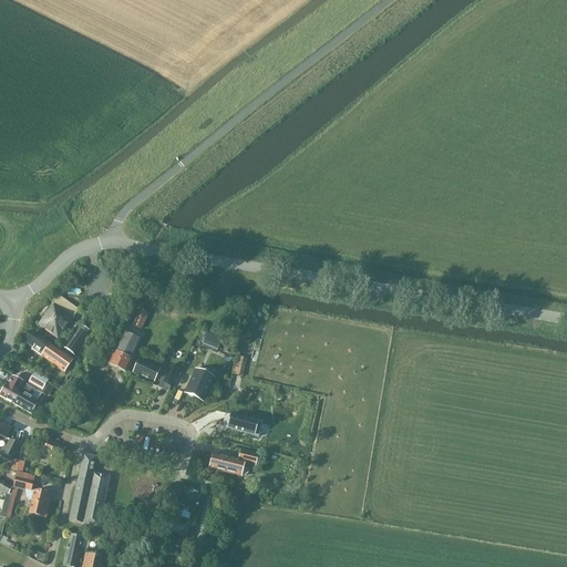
[(57,339),(78,310),(58,297),(38,326),(57,339)]
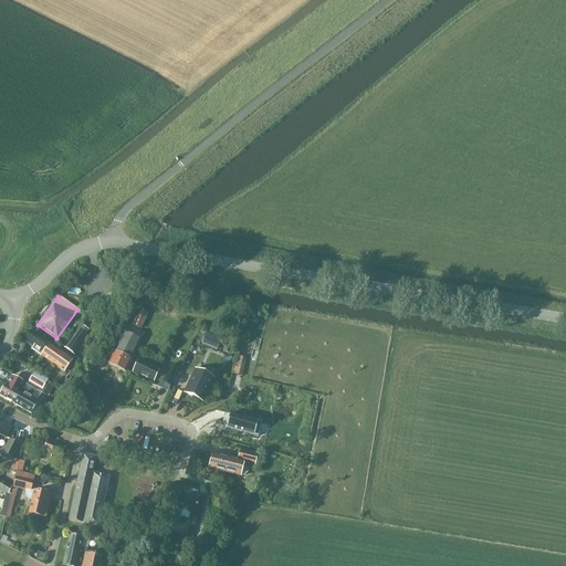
[(140,329),(147,314),(139,311),(132,325),(140,329)]
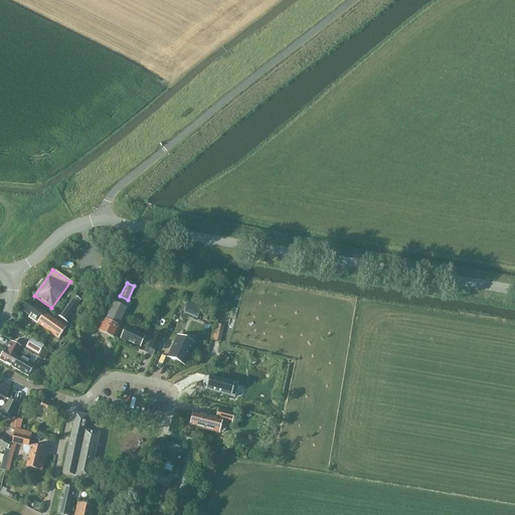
[(66,323),(80,302),(71,296),(57,317),(66,323)]
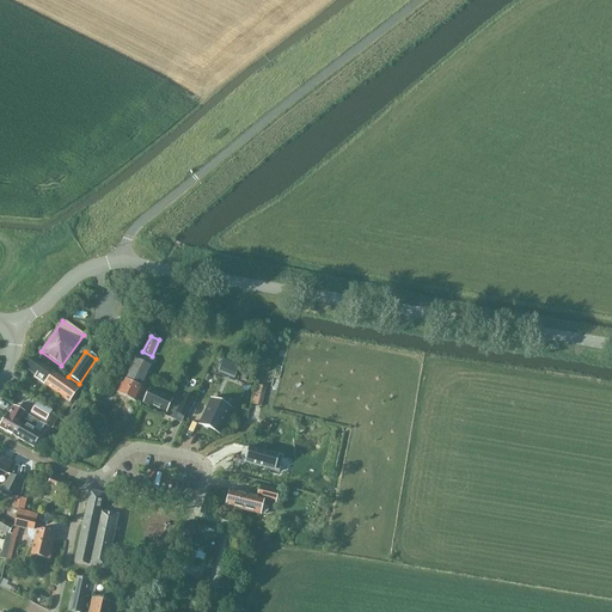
[(32,357),(24,368),(44,384),(53,373),(32,357)]
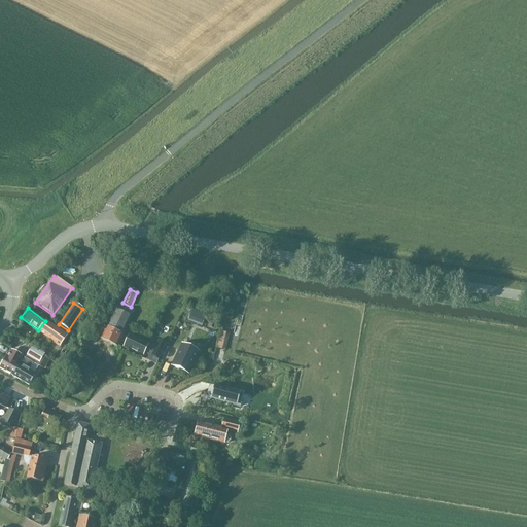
[(100,339),(109,343),(117,347),(132,318),(114,310),(100,339)]
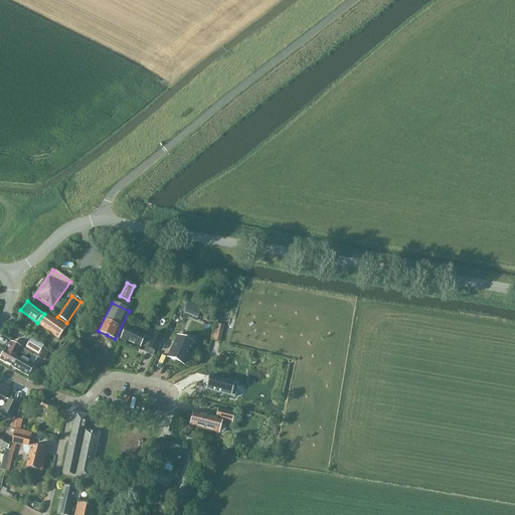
[(57,339),(62,333),(66,327),(46,312),(44,314),(37,323),(36,324),(57,339)]
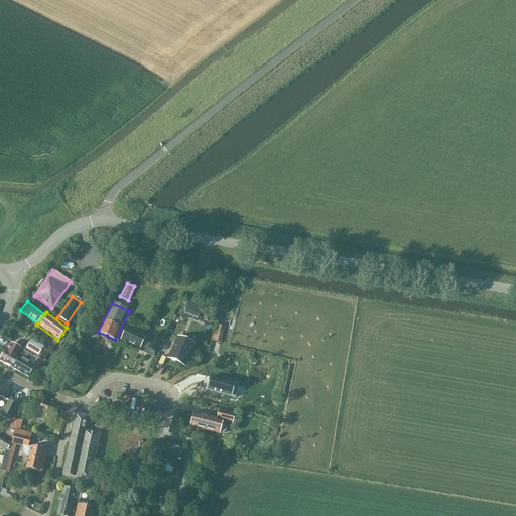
[(224,328),(215,326),(212,341),(218,343),(218,341),(221,341),(224,328)]
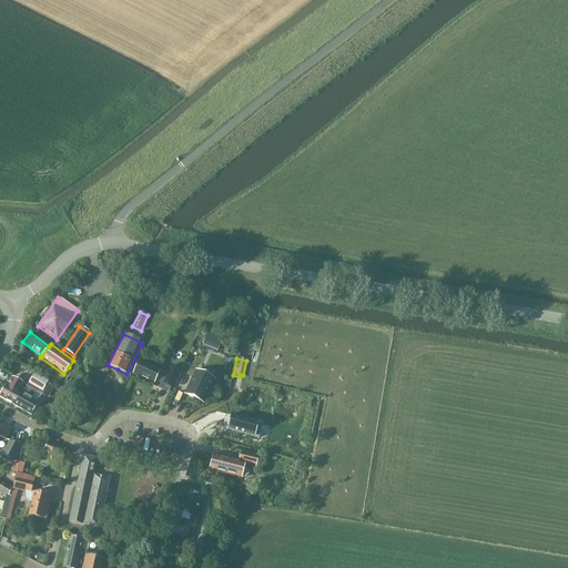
[(165,374),(138,362),(132,374),(153,384),(155,381),(169,387),(179,367),(170,363),(165,374)]
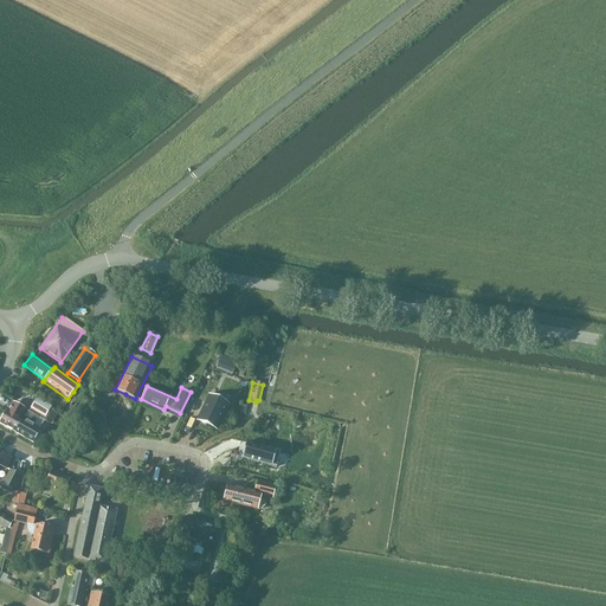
[(208,395),(194,426),(212,434),(227,405),(208,395)]
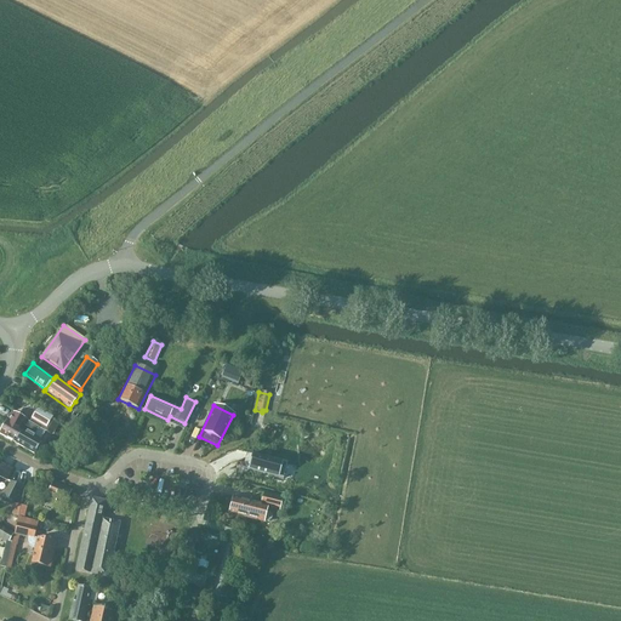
[(46,433),(49,428),(55,419),(36,409),(29,422),(36,427),(46,433)]
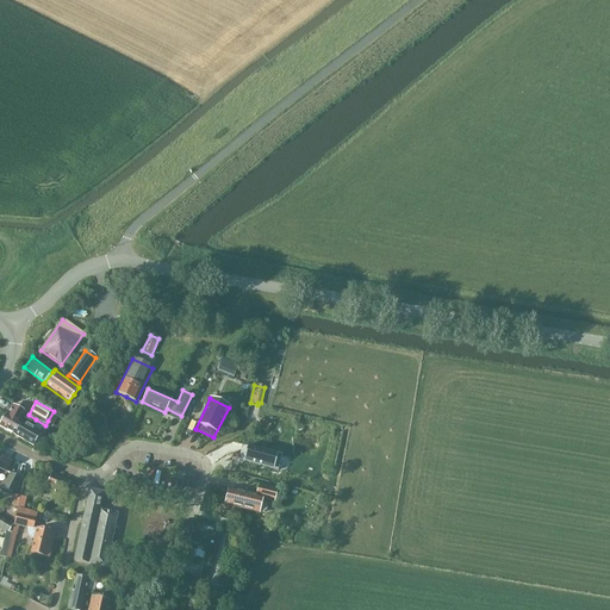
[(18,425),(22,427),(29,415),(22,411),(17,419),(6,414),(0,423),(0,427),(13,434),(18,425)]
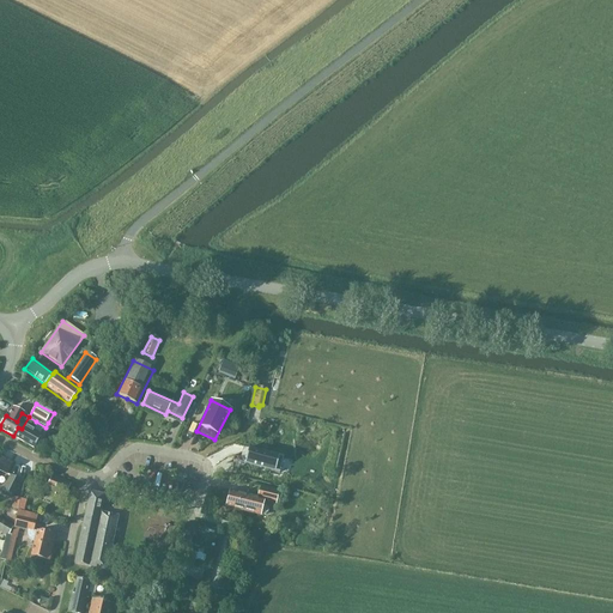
[(54,426),(60,418),(54,413),(48,423),(54,426)]
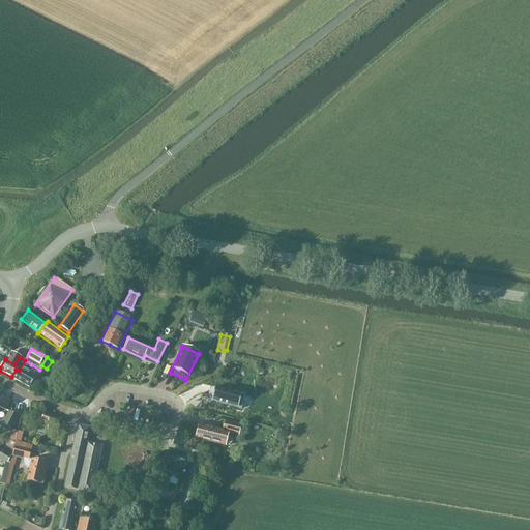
[(31,364),(25,360),(19,371),(16,370),(11,377),(29,387),(35,377),(27,372),(31,364)]
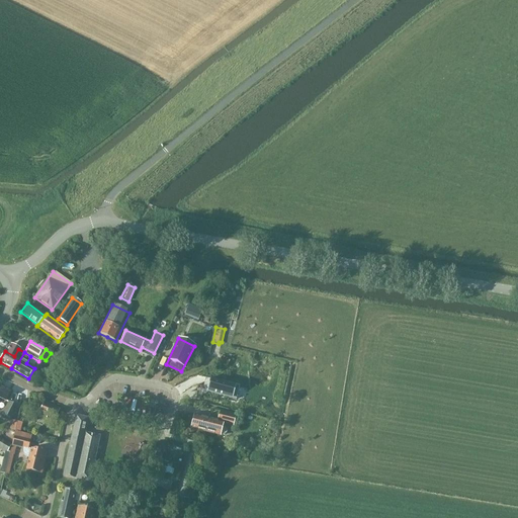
[(230,360),(222,355),(217,363),(226,368),(230,360)]
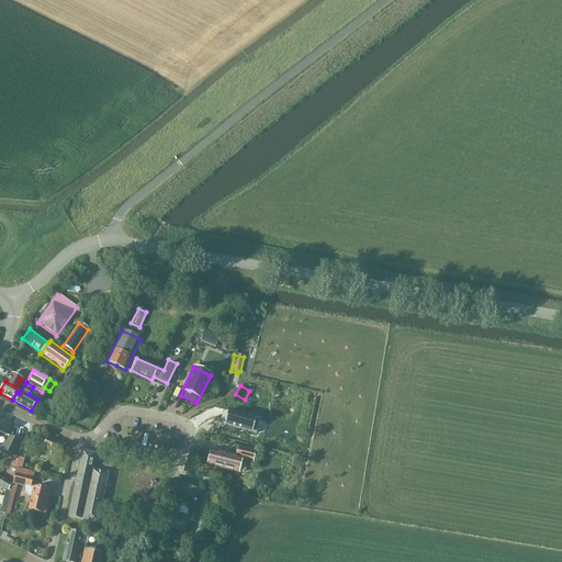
[(259,419),(227,412),(224,426),(255,434),(259,419)]
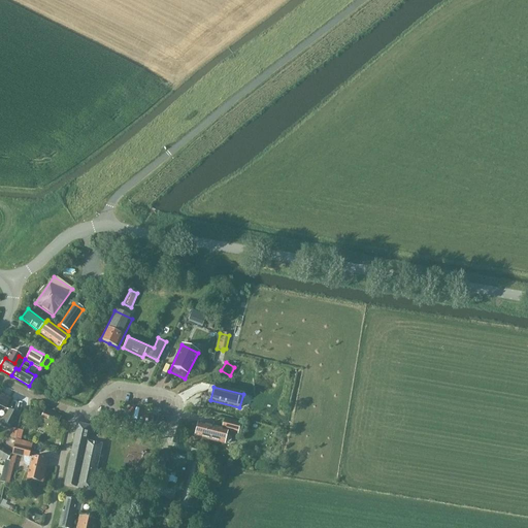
[(0,406),(5,409),(10,399),(0,394),(0,406)]
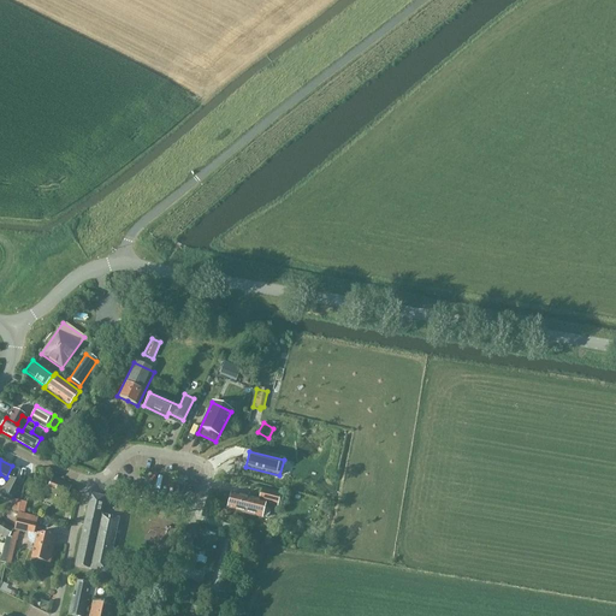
[(21,484),(16,481),(11,479),(4,493),(13,498),(21,484)]
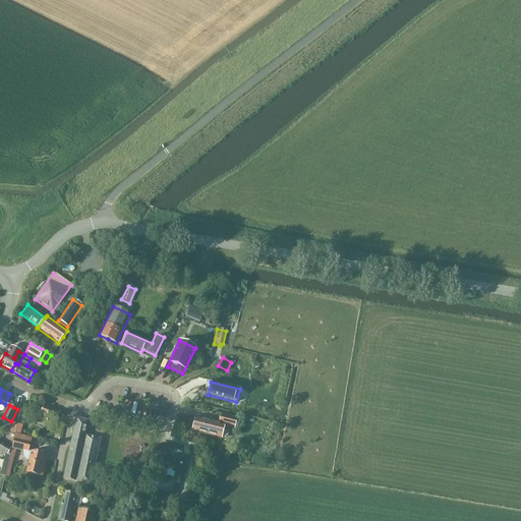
[(55,422),(60,412),(44,405),(38,419),(45,422),(47,418),(55,422)]
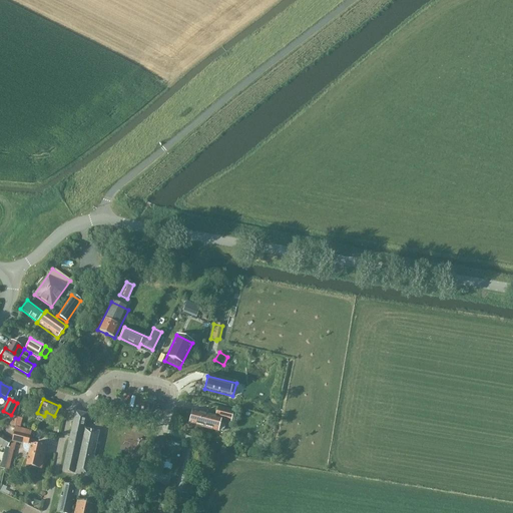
[(214,417),(210,416),(192,411),(188,425),(216,432),(217,432),(219,432),(221,432),(223,430),(223,428),(223,426),(221,424),(219,424),(220,419),(230,422),(232,412),(217,408),(214,417)]
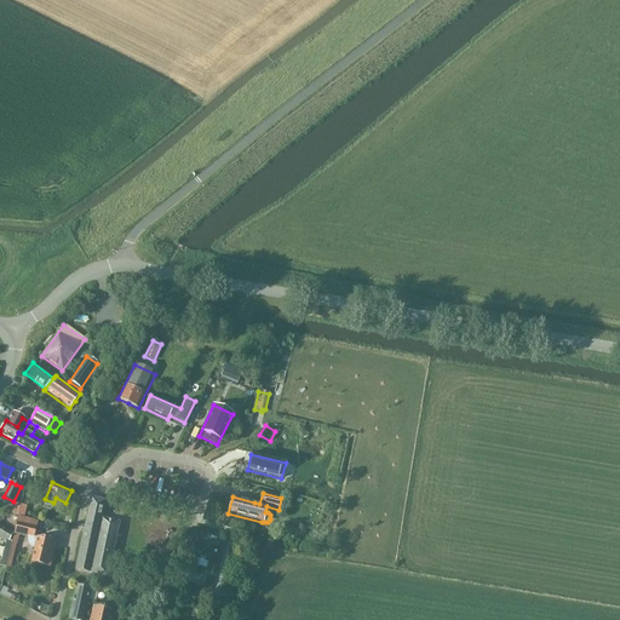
[(91,498),(82,534),(115,541),(119,523),(101,518),(104,500),(91,498)]
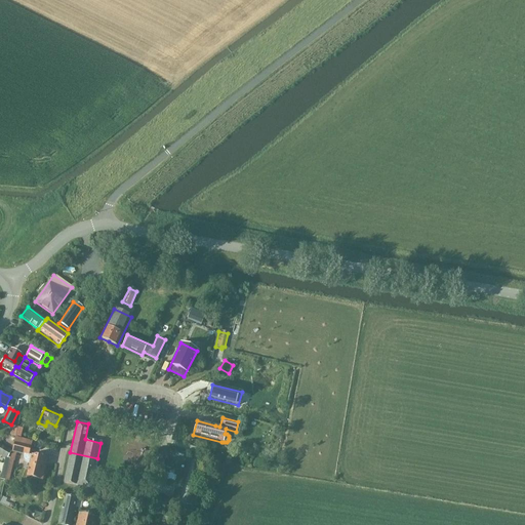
[(23,429),(11,426),(9,435),(21,437),(23,429)]
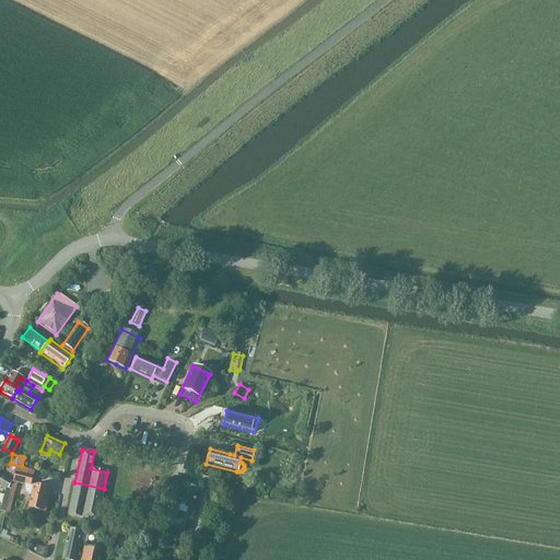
[(27,492),(28,493),(31,493),(27,506),(45,511),(48,497),(45,496),(47,488),(34,485),(33,485),(31,483),(34,470),(16,466),(13,480),(25,483),(24,486),(25,488),(25,490),(27,492)]
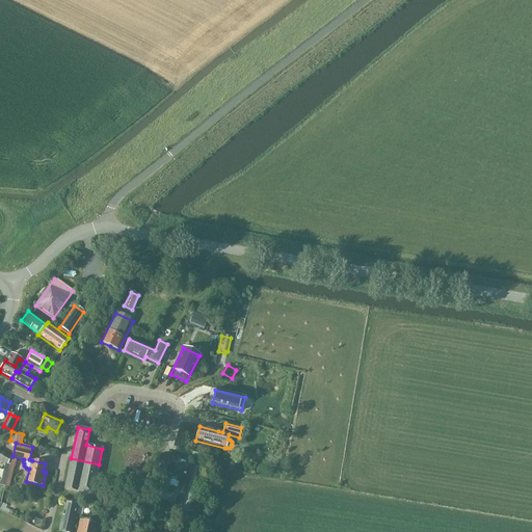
[(11,457),(0,450),(0,461),(7,466),(11,457)]
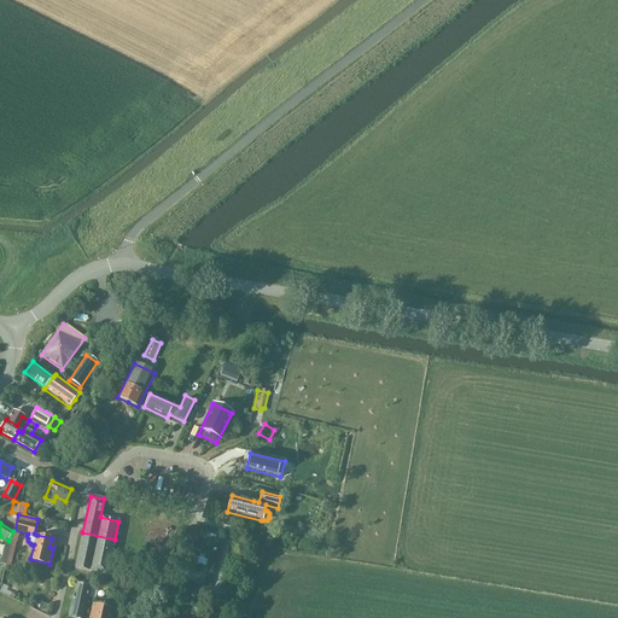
[(193,530),(188,529),(185,528),(180,546),(188,548),(193,530)]
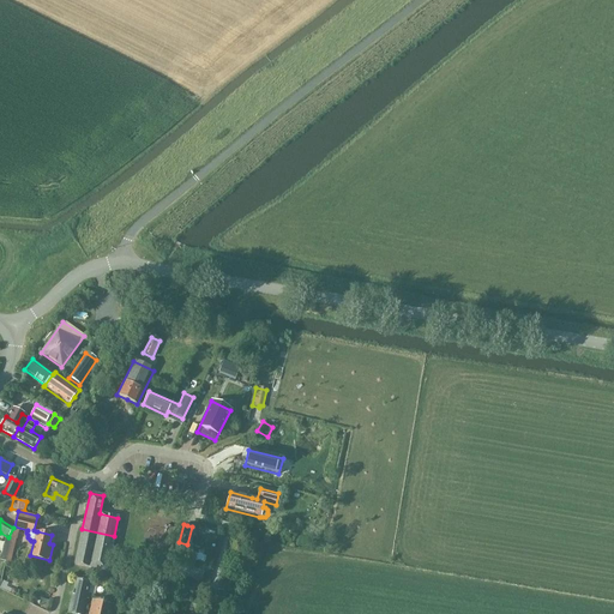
[(107,567),(114,536),(82,529),(74,565),(89,569),(90,564),(107,567)]
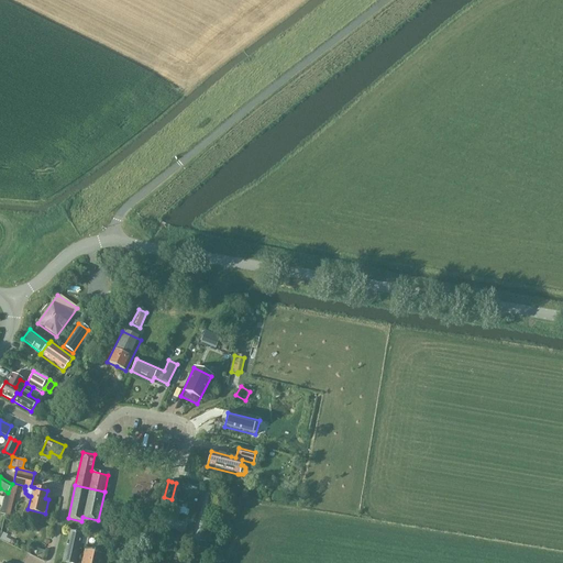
[(76,562),(83,536),(76,533),(68,532),(62,562),(76,562)]
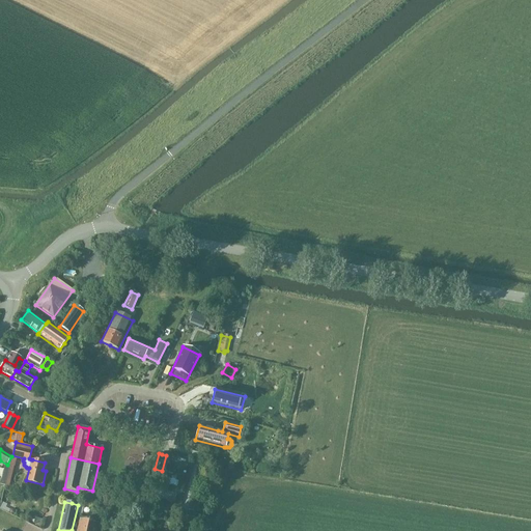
[(194,512),(187,510),(184,521),(191,523),(194,512)]
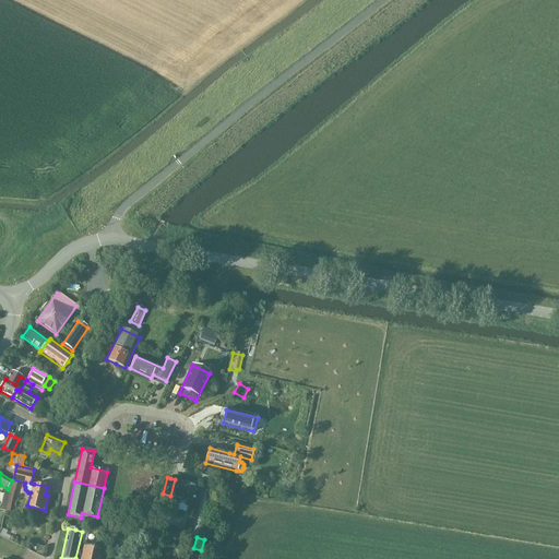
[(81,558),(99,558),(103,550),(84,546),(81,558)]
